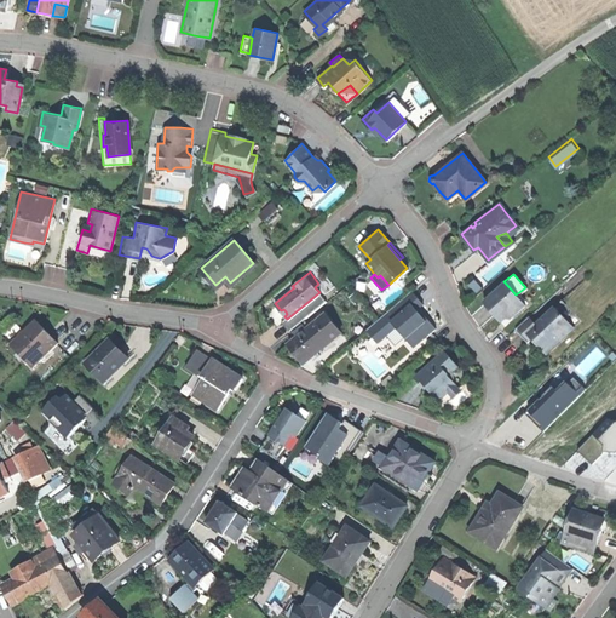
[(324,279),(318,284),(315,287),(320,292),(324,299),(334,292),(324,279)]
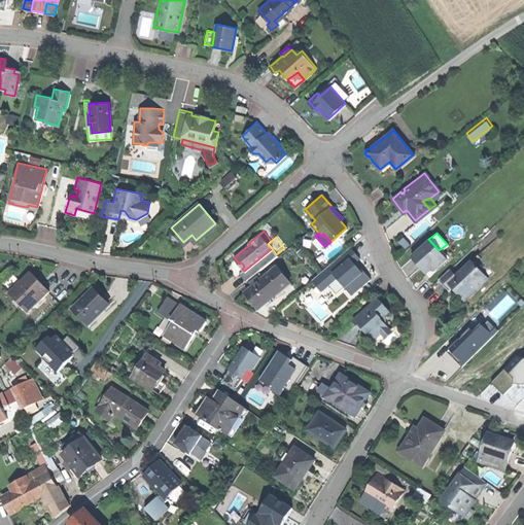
[(428,239),(410,255),(417,263),(425,272),(431,267),(435,267),(445,257),(439,250),(428,239)]
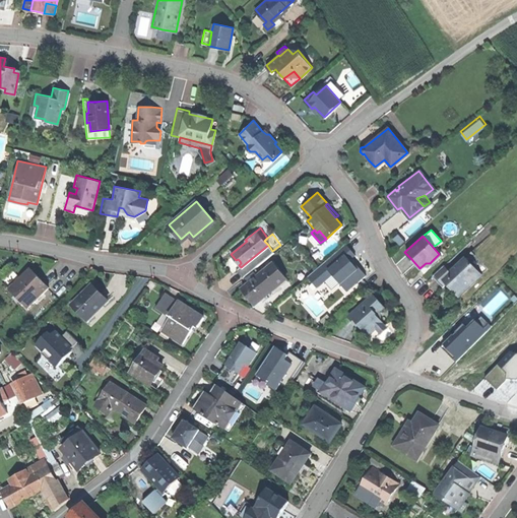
[(354,264),(353,266),(346,258),(351,253),(342,242),(304,275),(314,286),(329,272),(336,281),(343,289),(363,273),(354,264)]
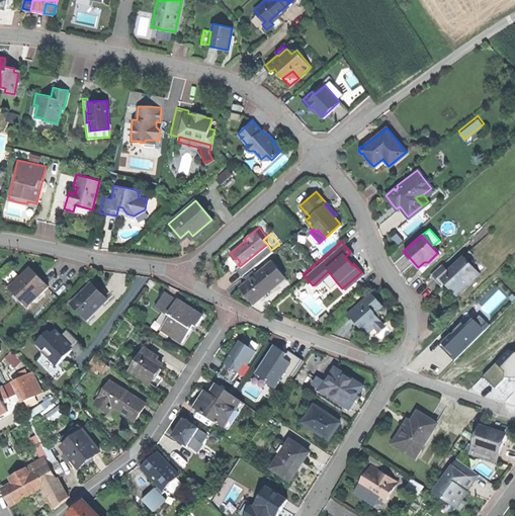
[(271,250),(267,244),(240,266),(238,264),(235,267),(241,274),(271,250)]
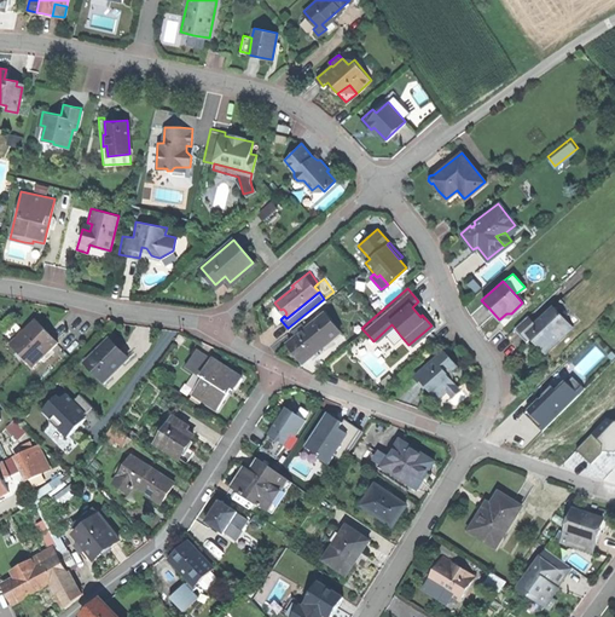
[(557,297),(550,304),(567,323),(550,339),(552,341),(578,318),(557,297)]
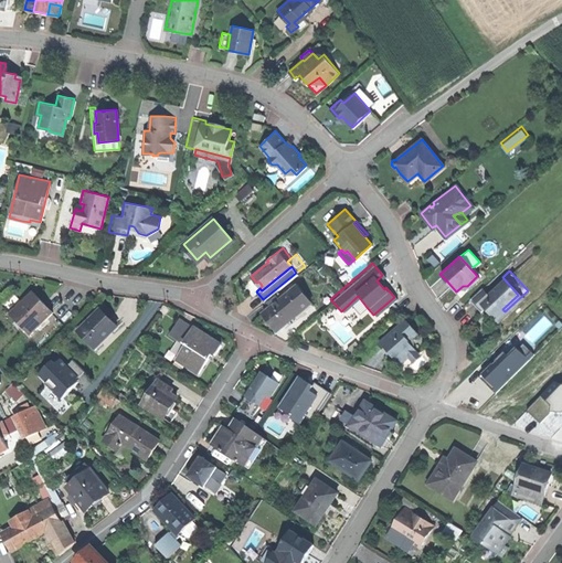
[(478,286),(466,297),(478,310),(483,307),(488,312),(496,320),(505,311),(502,309),(518,295),(502,277),(485,294),(478,286)]
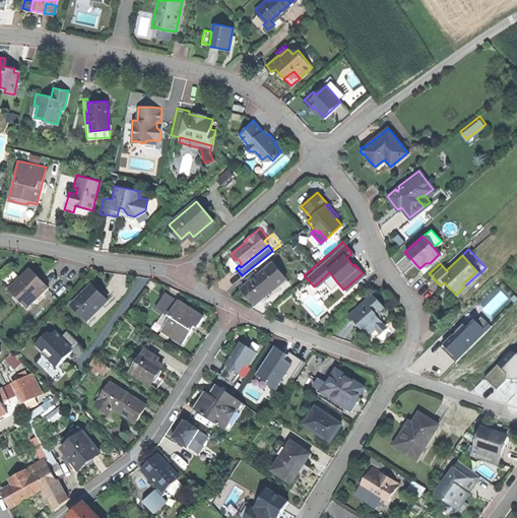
[(247,294),(253,302),(284,276),(272,261),(268,264),(274,271),(262,281),(256,273),(241,286),(247,294)]
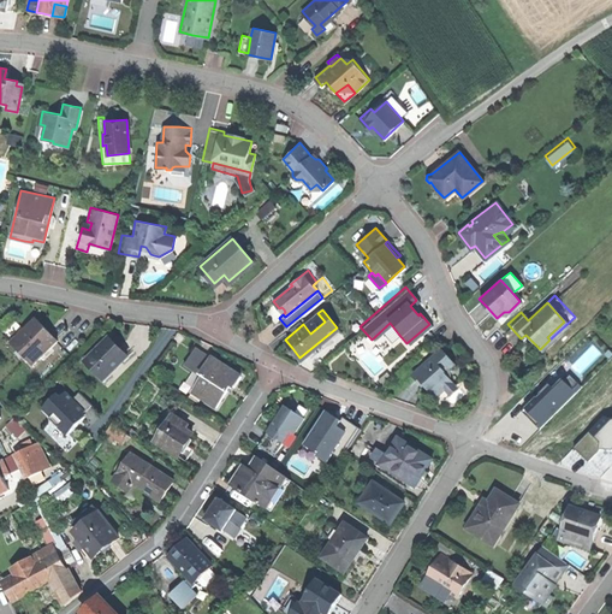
[(318,313),(303,324),(310,334),(325,322),(318,313)]
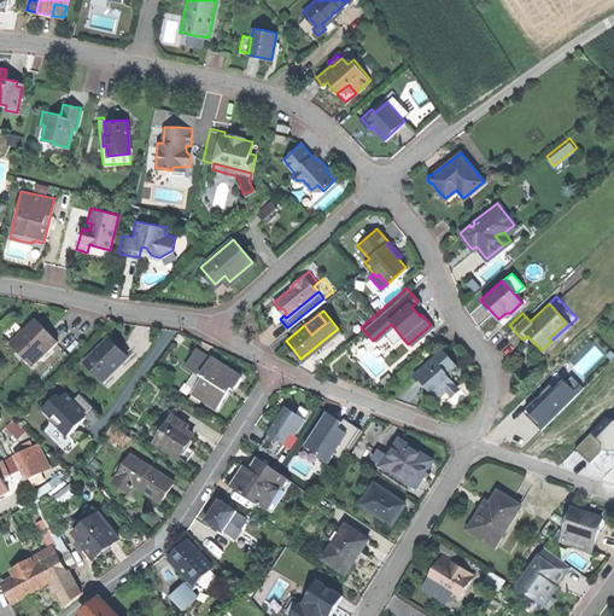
[(352,323),(357,330),(366,323),(361,315),(352,323)]
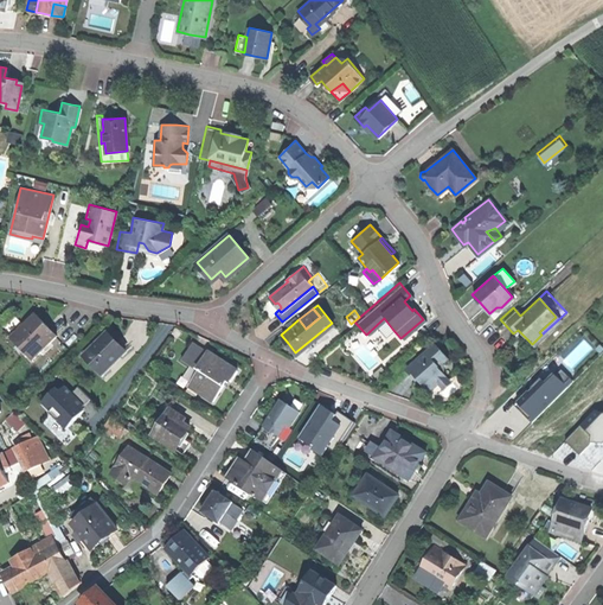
[(10,336),(31,357),(55,333),(44,324),(33,312),(21,324),(10,336)]
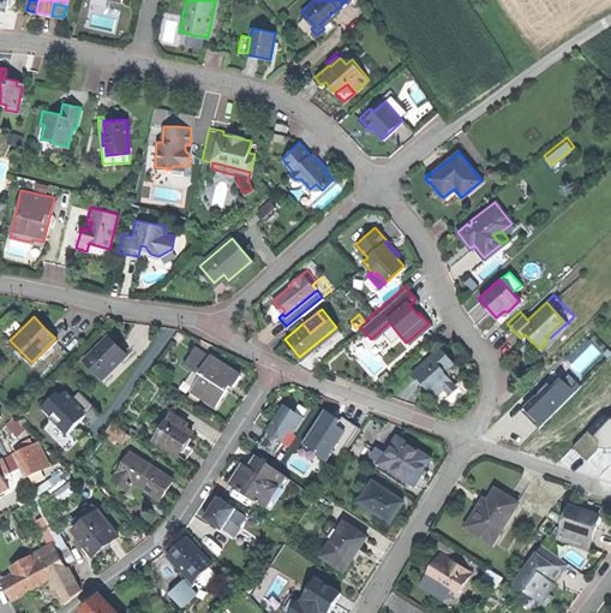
[(3,333),(10,340),(22,328),(15,321),(3,333)]
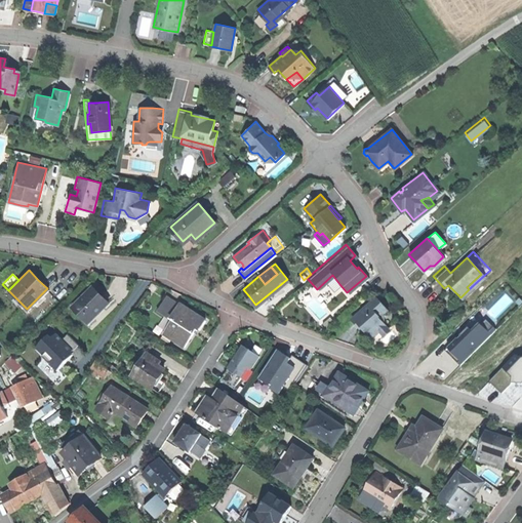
[(97,291),(91,285),(73,303),(80,310),(78,312),(87,321),(103,306),(101,303),(105,298),(97,291)]
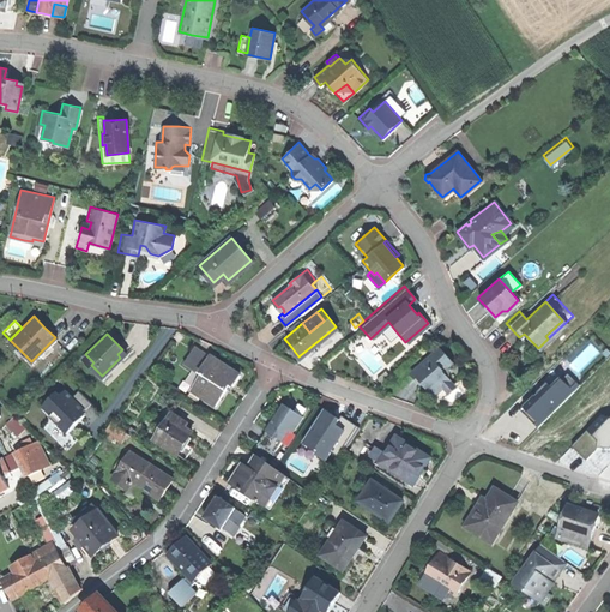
[(183,360),(198,370),(207,354),(193,345),(183,360)]
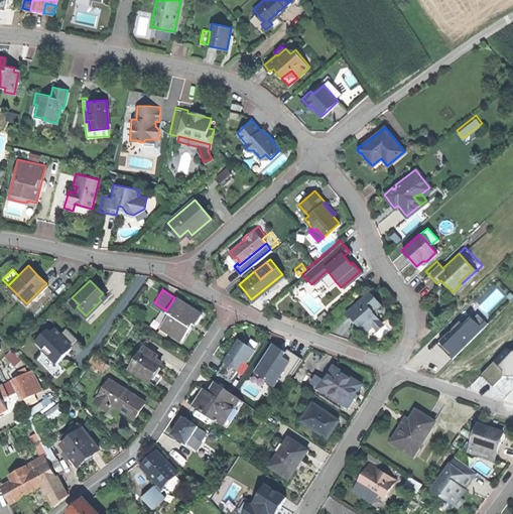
[(370,291),(345,312),(354,323),(356,322),(360,327),(368,319),(371,324),(374,324),(379,319),(374,313),(373,308),(379,303),(374,297),(370,291)]
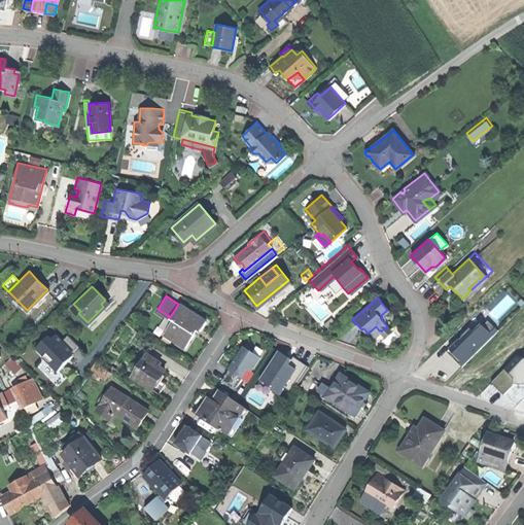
[(172,318),(163,334),(184,346),(190,336),(196,327),(199,329),(206,319),(179,303),(178,304),(170,317),(172,318)]
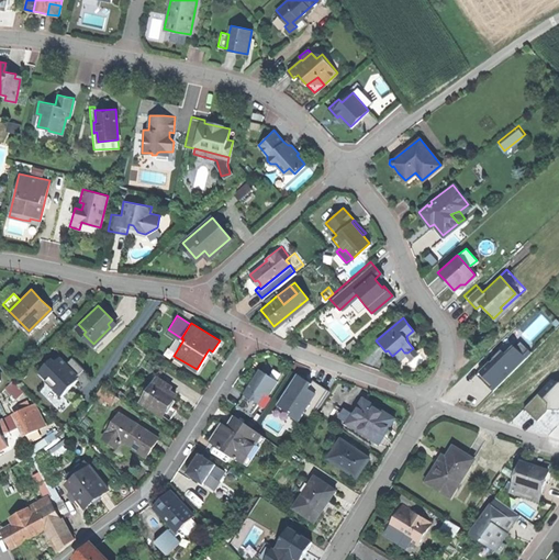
[(76,326),(84,334),(86,332),(78,324),(76,326)]
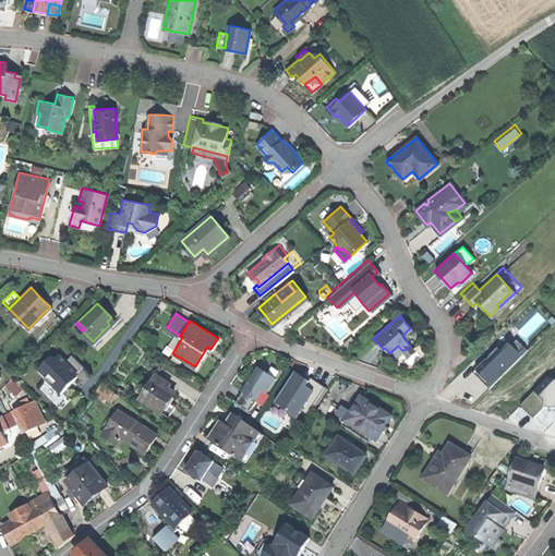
[(95,345),(93,341),(83,331),(75,324),(73,327),(93,347),(95,345)]
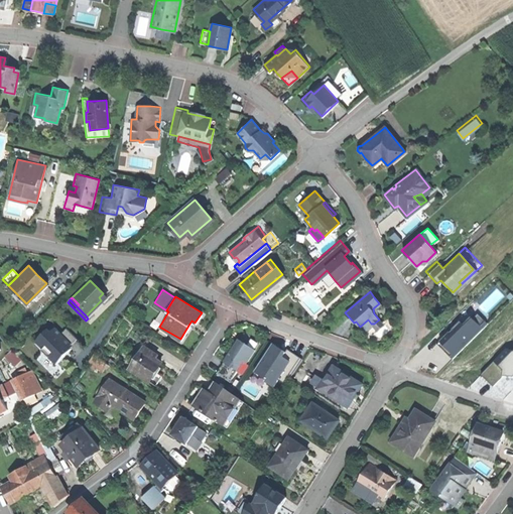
[(474,299),(434,338),(454,358),(493,319),(474,299)]
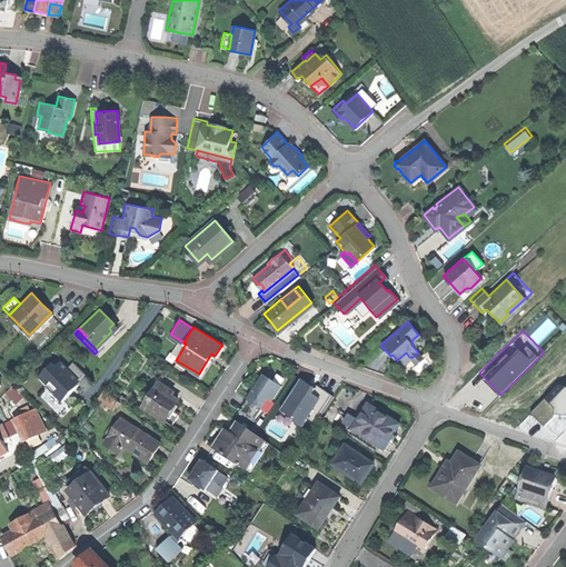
[(423,357),(418,352),(413,357),(409,357),(406,352),(397,360),(393,355),(390,356),(395,362),(409,368),(423,357)]
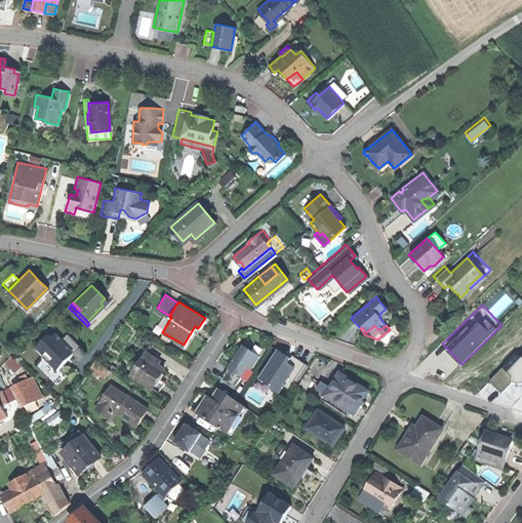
[(53,369),(69,355),(66,352),(68,349),(52,332),(48,336),(46,334),(33,348),(53,369)]
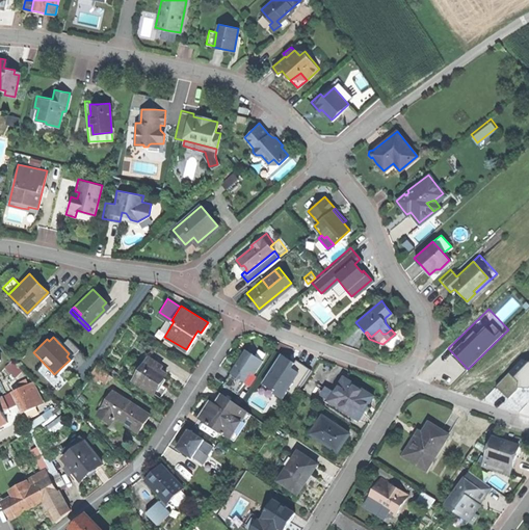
[(235,359),(227,370),(242,380),(247,371),(257,356),(242,347),(235,359)]
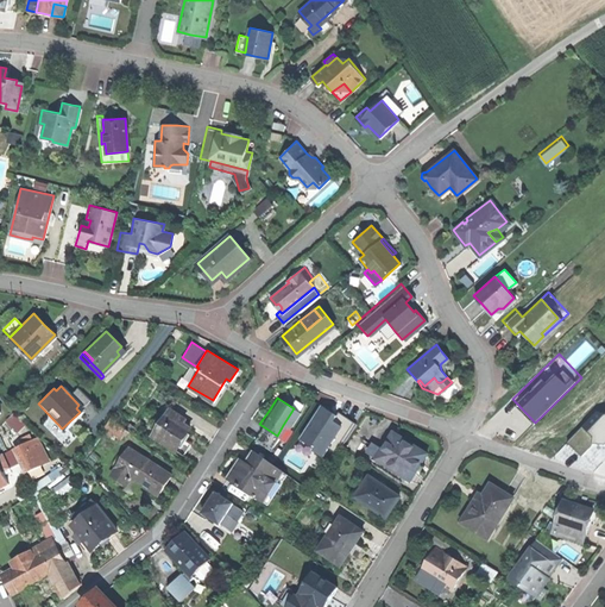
[(331,456),(351,417),(319,400),(297,439),(331,456)]
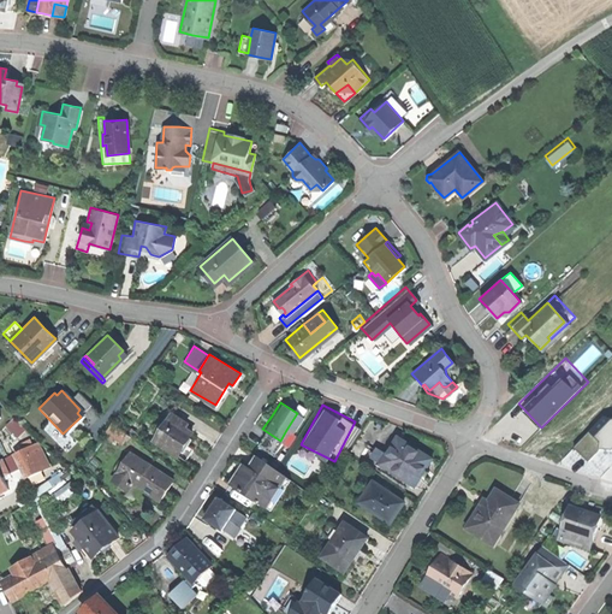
[(611,406),(610,405),(571,446),(586,459),(602,441),(610,448),(611,446),(611,406)]
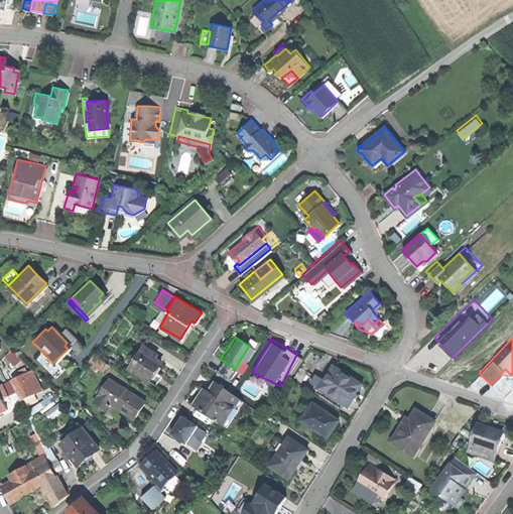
[(144,346),(129,368),(148,380),(154,371),(160,362),(151,356),(154,352),(144,346)]
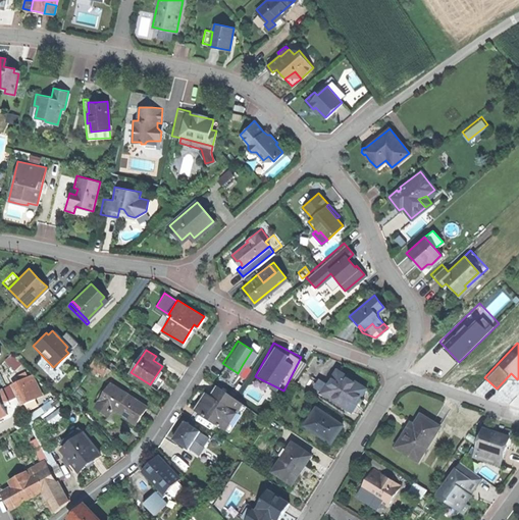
[(252,350),(243,364),(246,366),(255,352),(252,350)]
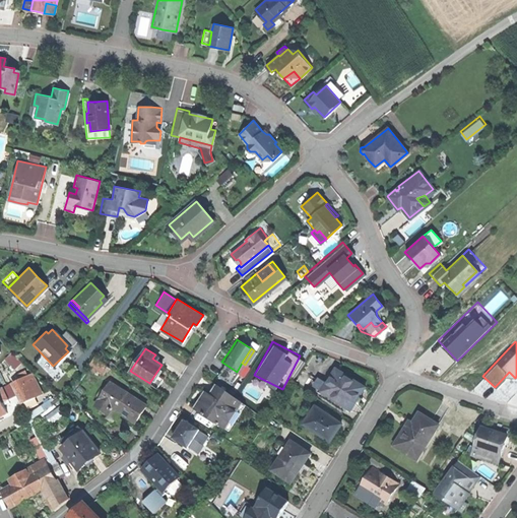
[(89,363),(104,373),(109,367),(94,355),(89,363)]
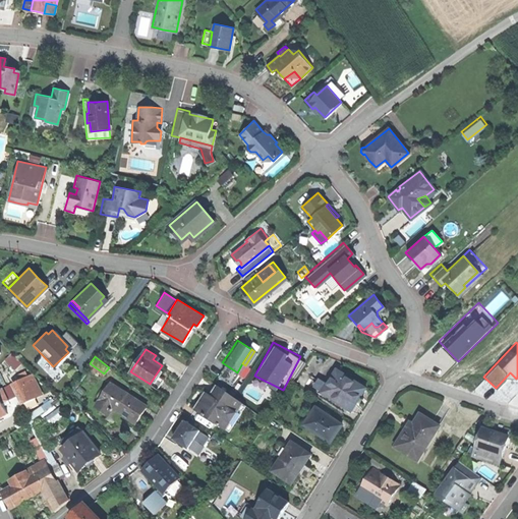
[(356,397),(363,387),(335,368),(325,384),(320,391),(349,409),(356,397)]
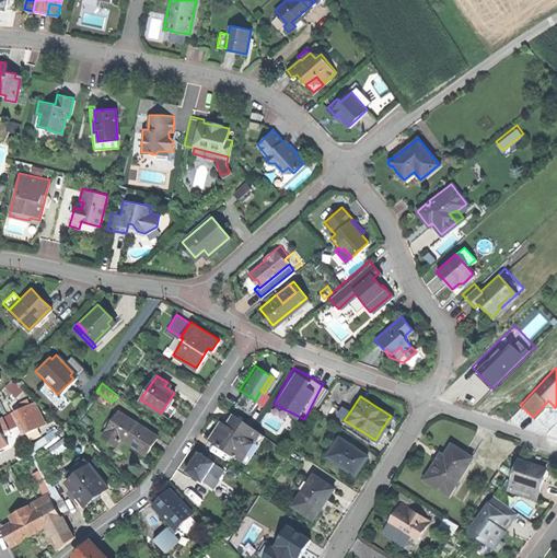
[(33,400),(26,404),(37,426),(43,422),(33,400)]
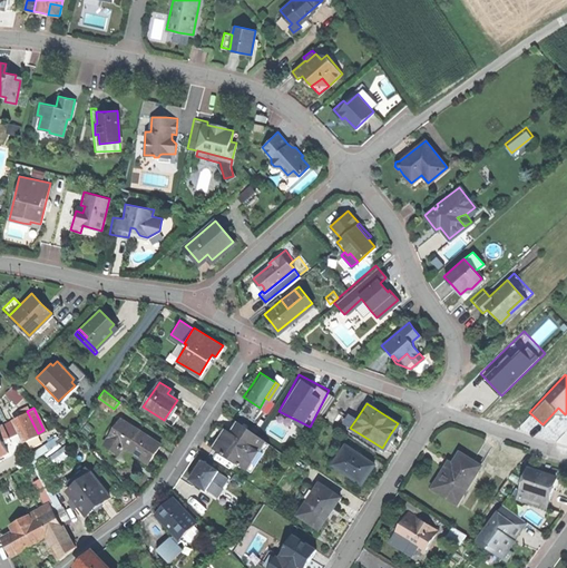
[(178,414),(170,410),(164,420),(172,426),(175,419),(178,414)]
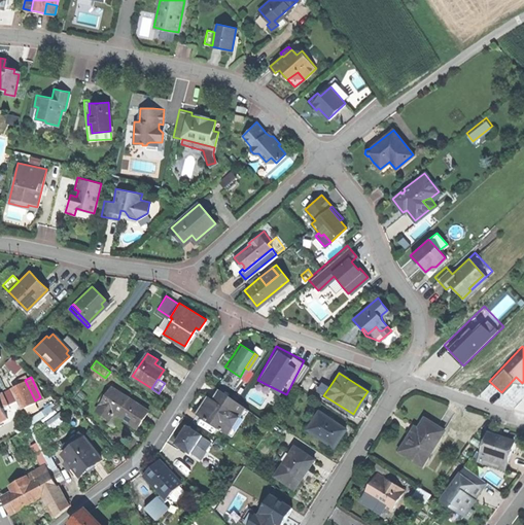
[(13,386),(24,406),(35,400),(25,380),(13,386)]
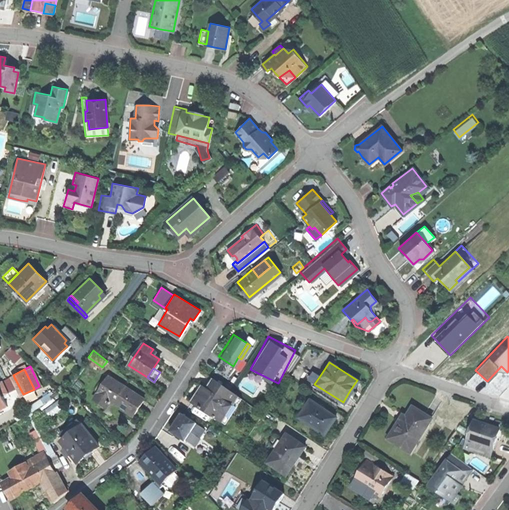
[(307,379),(314,384),(319,377),(312,372),(307,379)]
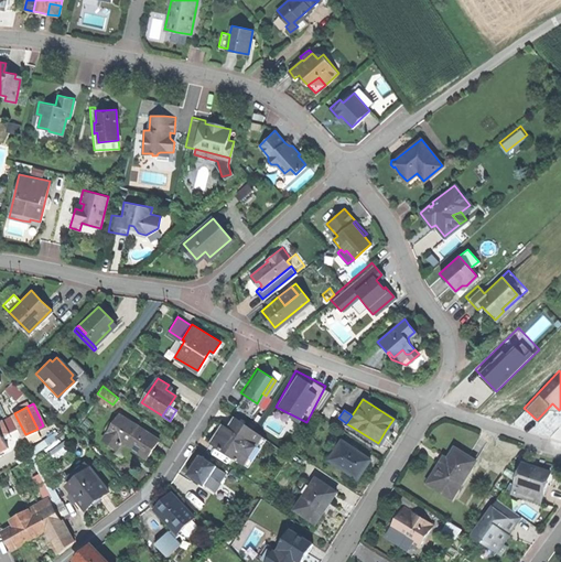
[(119,413),(103,439),(116,447),(121,439),(126,442),(126,443),(147,456),(152,447),(158,439),(119,413)]
